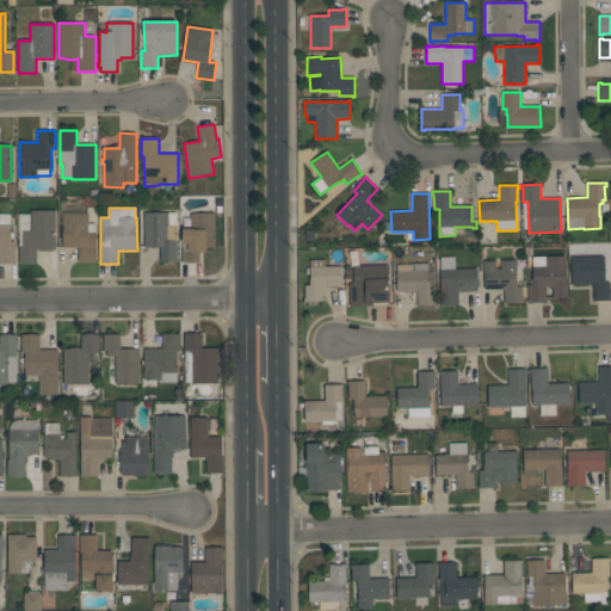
[(53,250),(53,251),(38,251),(38,250),(36,250),(36,264),(19,264),(18,214),(31,214),(31,210),(55,210),(55,250),(53,250)]
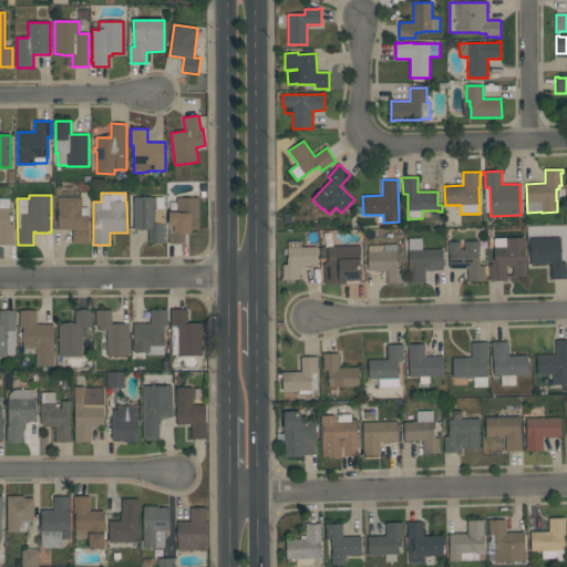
[(73,244),(73,229),(59,229),(59,197),(82,197),(82,208),(88,208),(88,216),(89,216),(89,244),(73,244)]
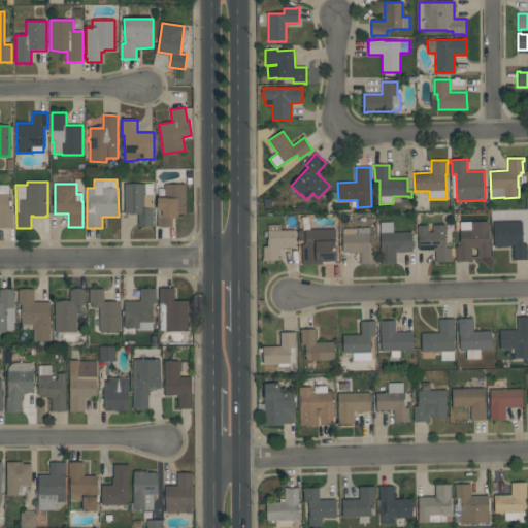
[(138,226),(138,213),(124,213),(125,184),(153,184),(153,195),(154,195),(153,227),(138,226)]
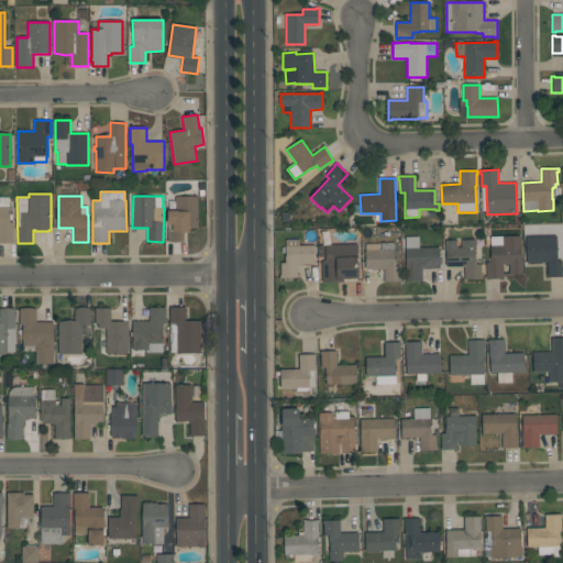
[(184,229),(184,242),(167,242),(167,222),(175,222),(175,196),(198,197),(198,229),(184,229)]
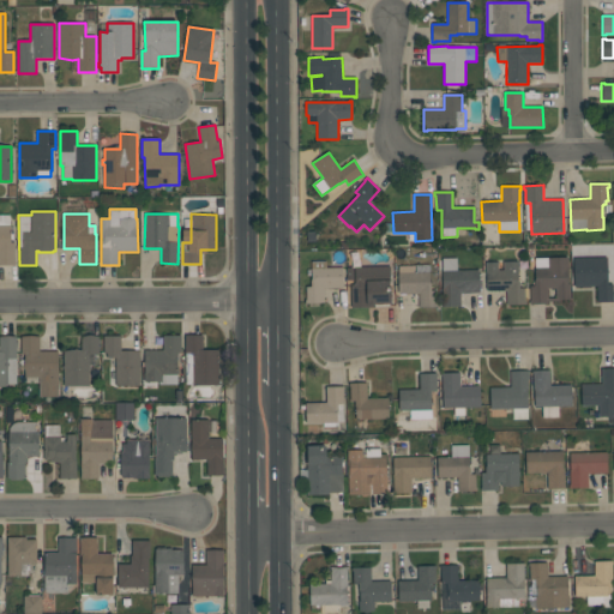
[(0,265),(0,215),(10,215),(10,226),(11,226),(11,248),(14,248),(14,265),(0,265)]
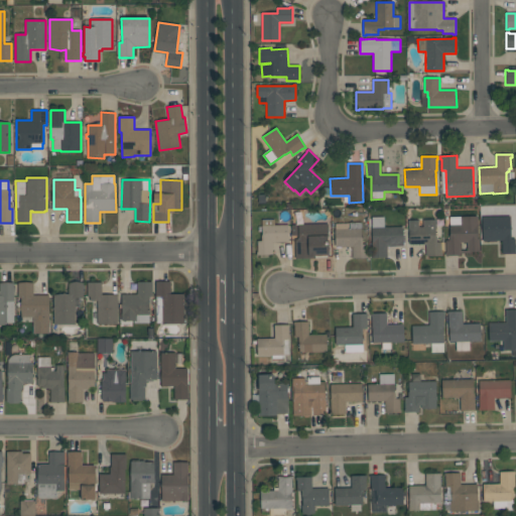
[(276,191),(284,183),(293,191),(285,200),(276,191)]
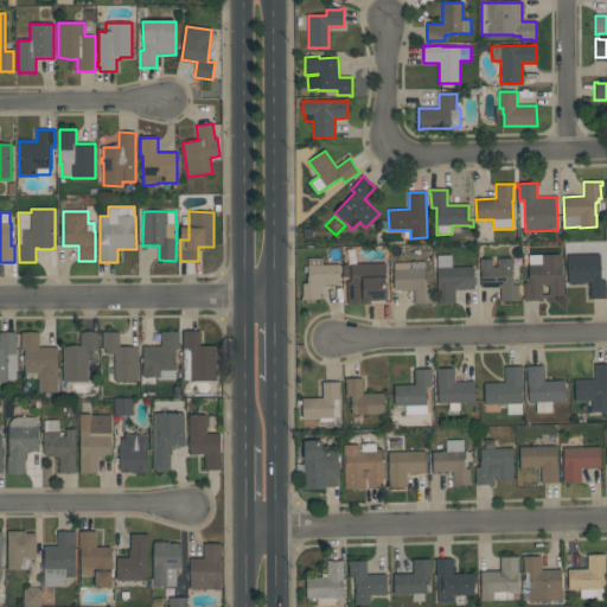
[(304,240),(304,229),(318,229),(317,240),(304,240)]
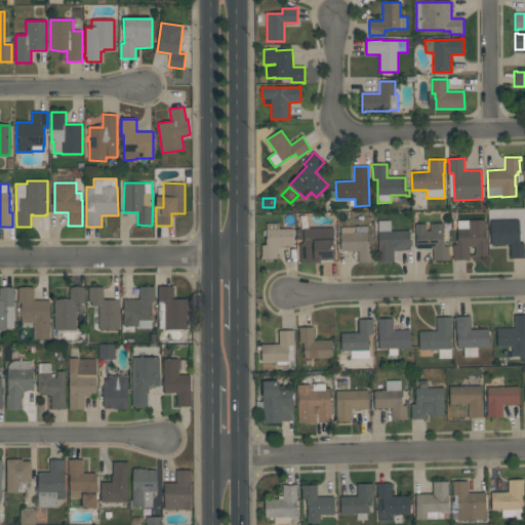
[(457,244),(457,240),(457,220),(486,219),(486,230),(485,230),(486,243),(487,243),(488,255),(478,256),(478,257),(468,258),(469,259),(453,260),(453,257),(454,257),(453,245),(457,244)]
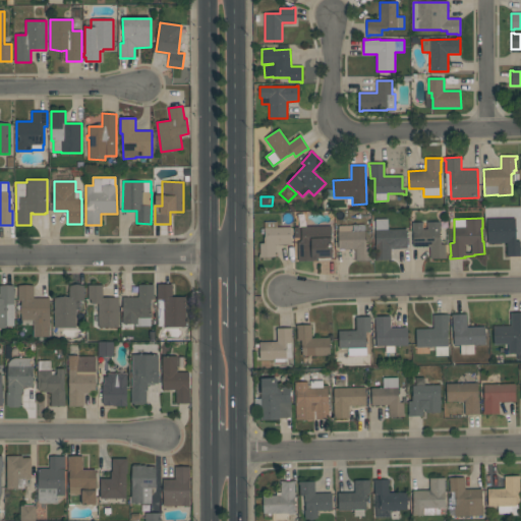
[(375,219),(388,219),(388,229),(407,229),(407,247),(391,247),(391,261),(374,261),(374,257),(375,257),(375,219)]
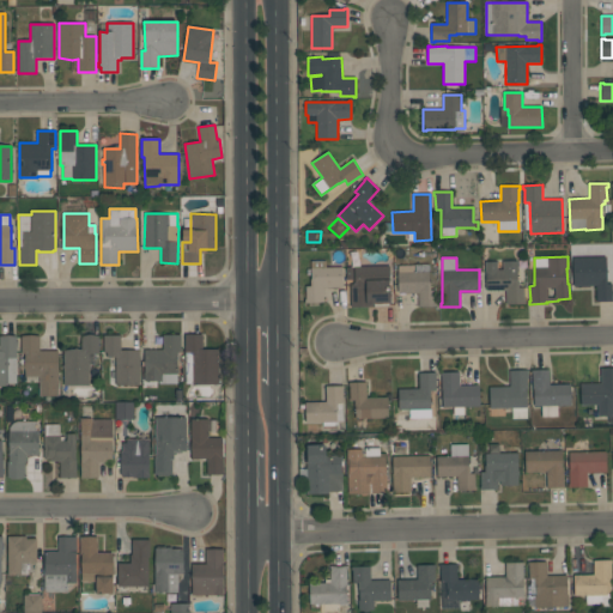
[(323,302),(304,303),(304,299),(305,299),(305,286),(310,286),(310,275),(307,275),(307,269),(311,269),(311,262),(326,261),(326,267),(343,267),(344,287),(323,289),(323,302)]
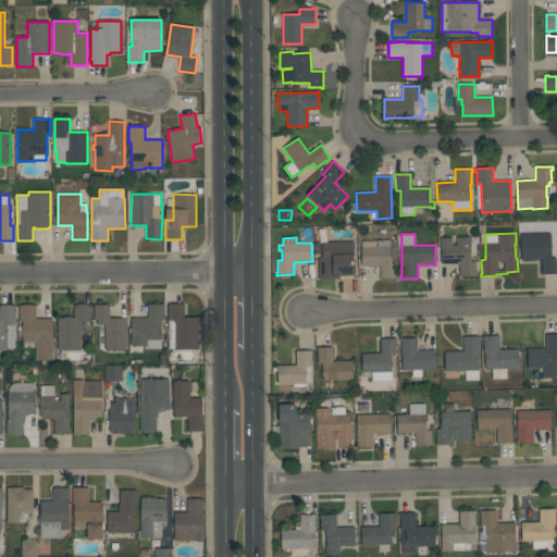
[(441,247),(441,238),(452,238),(452,246),(457,245),(457,237),(470,237),(471,247),(470,247),(470,255),(471,255),(471,262),(475,261),(477,273),(478,273),(478,276),(460,277),(459,264),(442,264),(441,247)]
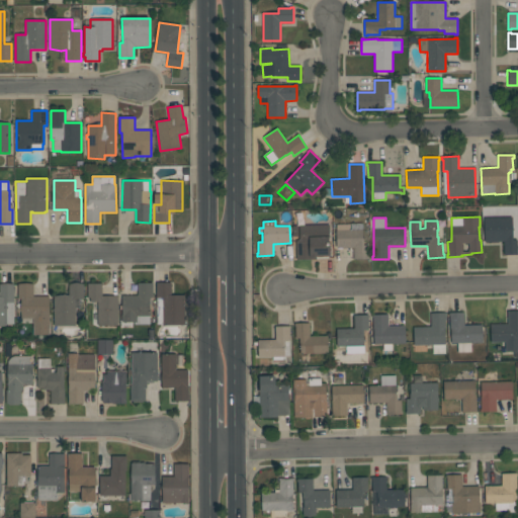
[(329,225),(330,256),(328,257),(329,259),(296,260),(295,241),(299,241),(298,226),(329,225)]
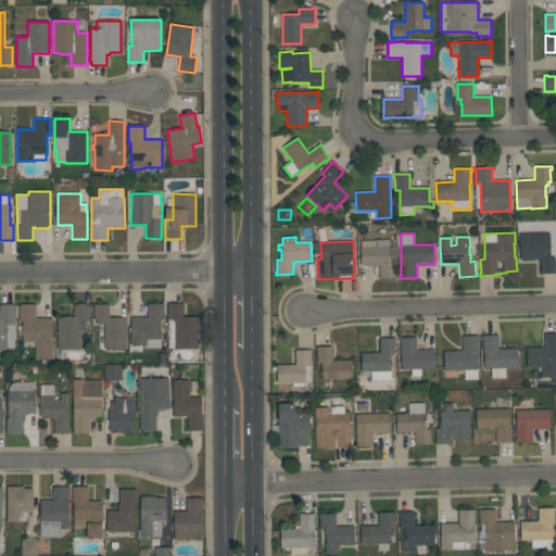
[(550,241),(550,251),(551,250),(551,257),(555,257),(555,270),(555,274),(541,274),(540,260),(521,261),(520,242),(550,241)]
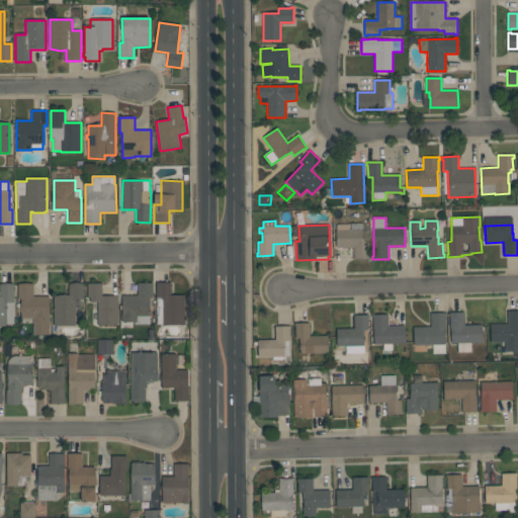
[(353,248),(336,248),(336,231),(363,231),(363,239),(363,245),(368,245),(368,256),(369,256),(369,259),(353,259),(353,248)]
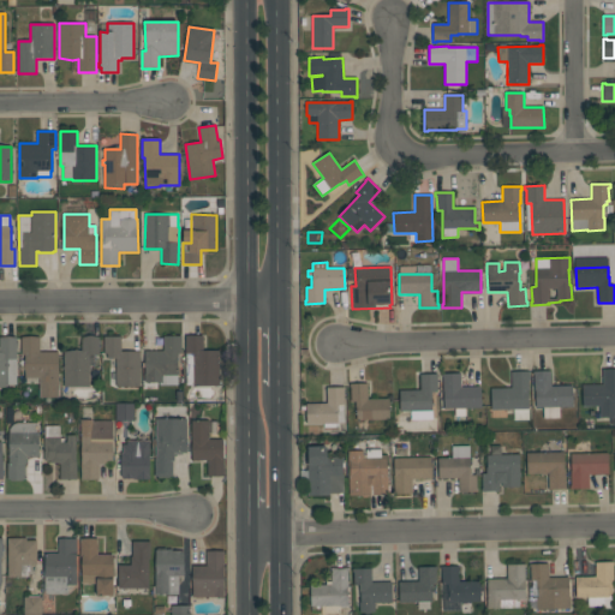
[(160,386),(160,383),(144,383),(144,351),(163,351),(163,335),(181,335),(181,353),(179,353),(178,386),(160,386)]
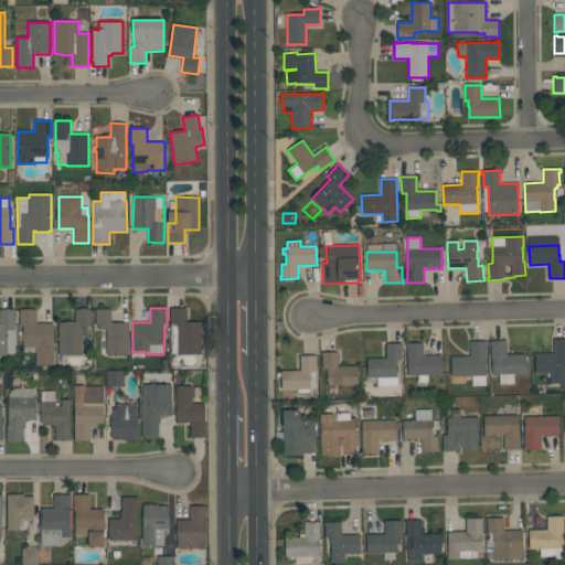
[(8,353),(8,355),(0,355),(0,309),(16,310),(16,353),(8,353)]
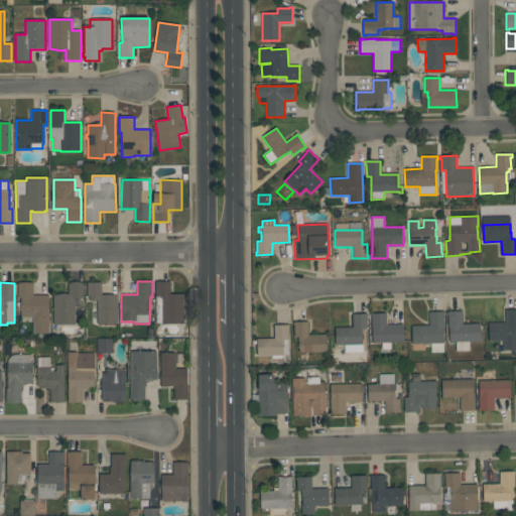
[(98,325),(98,300),(90,300),(90,297),(88,297),(88,282),(102,282),(102,294),(118,294),(117,325),(98,325)]
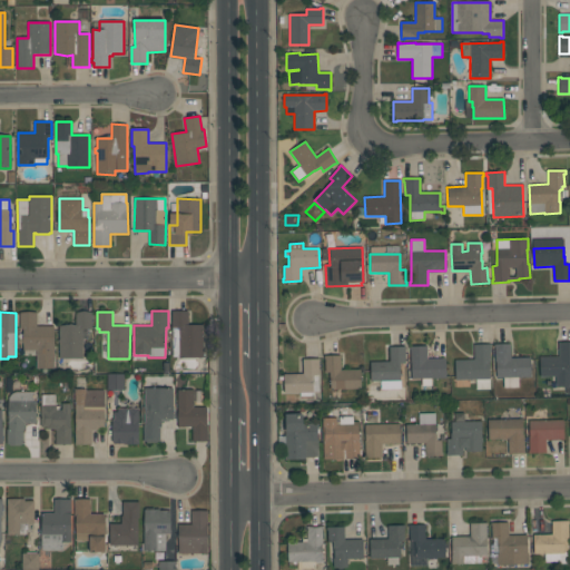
[(179,357),(179,356),(173,356),(173,327),(172,327),(172,312),(188,312),(188,325),(203,325),(204,357),(179,357)]
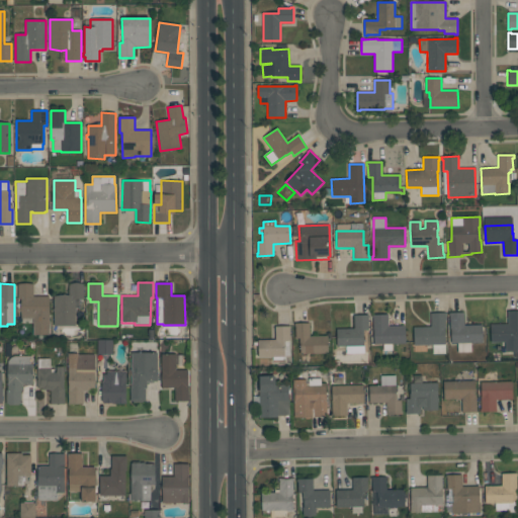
[(33,335),(33,318),(31,318),(31,323),(22,323),(22,319),(21,319),(21,298),(18,298),(17,284),(33,284),(33,296),(49,296),(50,335),(33,335)]
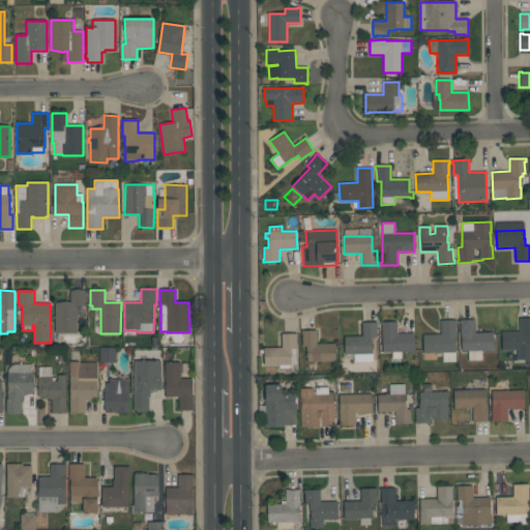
[(55,333),(55,302),(70,302),(70,291),(85,291),(85,305),(77,305),(77,333),(55,333)]
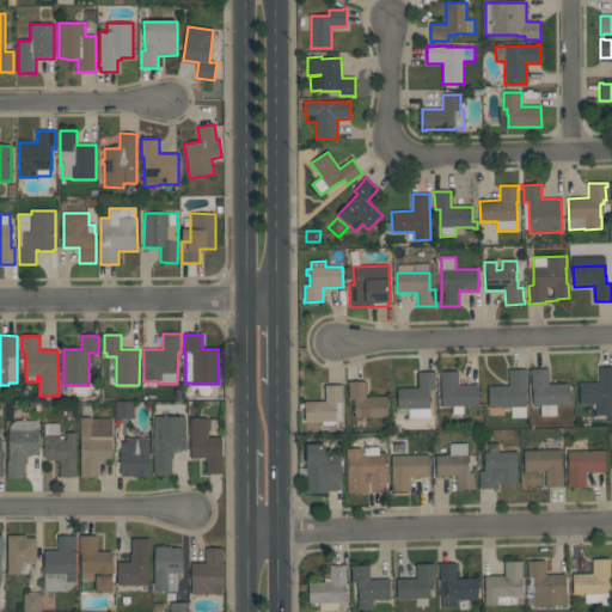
[(580,384),(600,384),(600,367),(611,367),(611,415),(597,416),(597,404),(580,404),(580,384)]
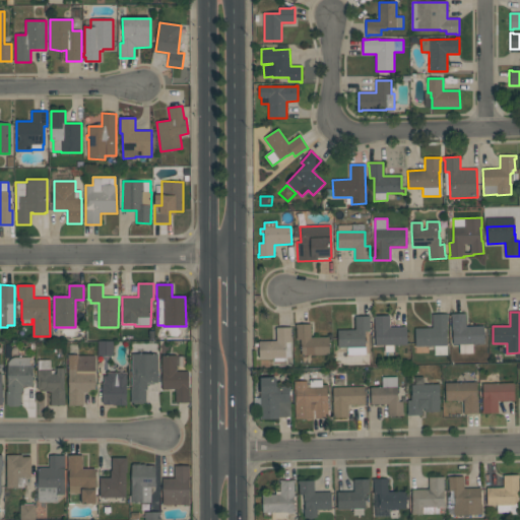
[(452,330),(451,317),(451,314),(465,313),(466,327),(483,326),(484,344),(473,344),(473,353),(459,353),(459,344),(453,345),(452,330)]
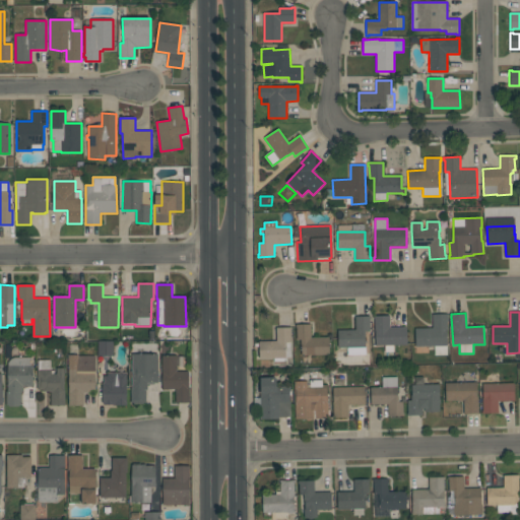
[(415,328),(433,328),(433,314),(448,314),(448,317),(447,317),(447,330),(447,354),(435,355),(434,346),(415,346),(415,328)]
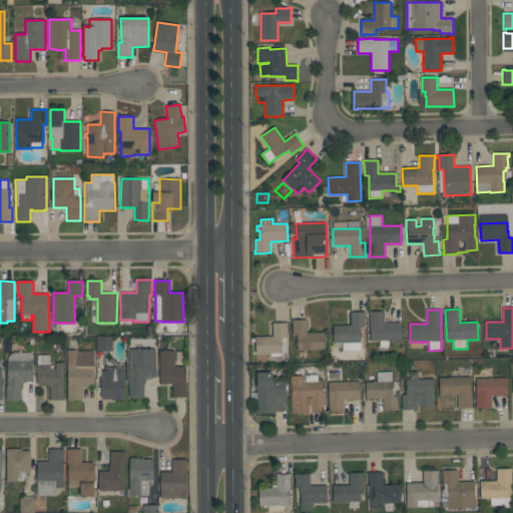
[(333,326),(351,326),(350,312),(366,312),(366,315),(365,315),(365,327),(360,327),(361,332),(360,332),(360,342),(361,342),(361,350),(343,351),(343,343),(334,343),(333,326)]
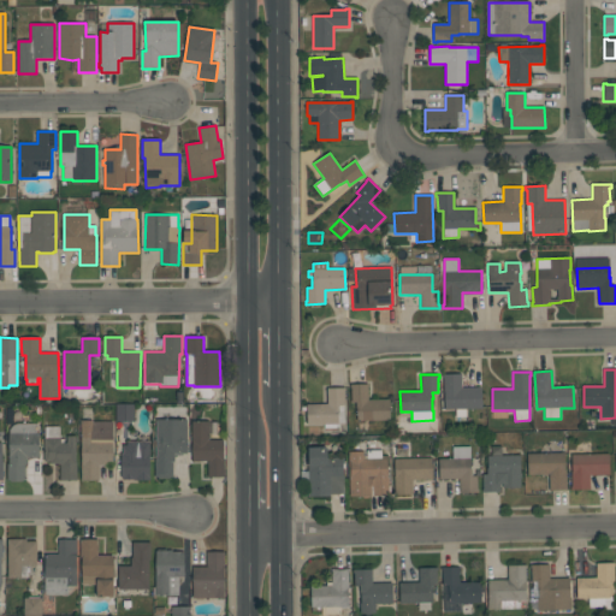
[(444,392),(443,378),(443,374),(462,374),(462,389),(481,388),(481,409),(466,409),(466,418),(456,418),(456,409),(445,409),(444,392)]
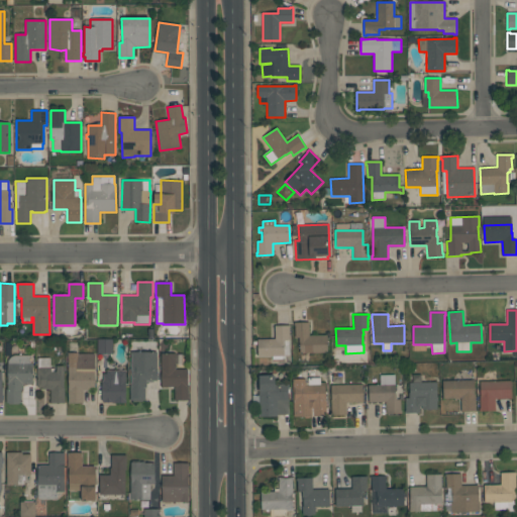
[(299,337),(295,338),(295,325),(294,325),(294,323),(308,322),(309,336),(327,335),(327,352),(300,353),(299,337)]
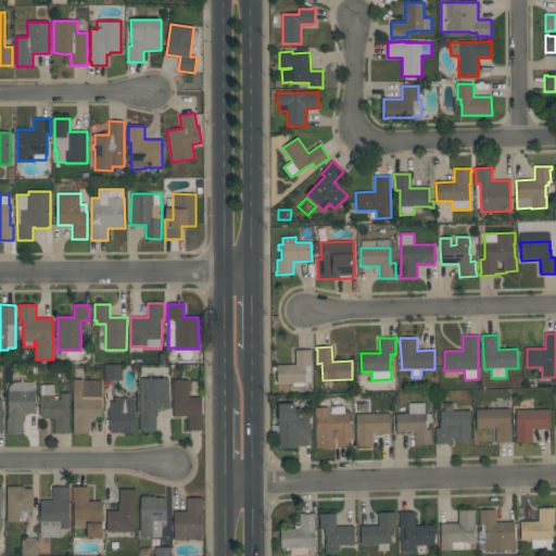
[(277,371),(272,371),(272,367),(277,367),(276,365),(295,364),(295,351),(312,350),(312,353),(311,353),(312,382),(306,382),(306,387),(293,387),(292,383),(277,384),(277,371)]
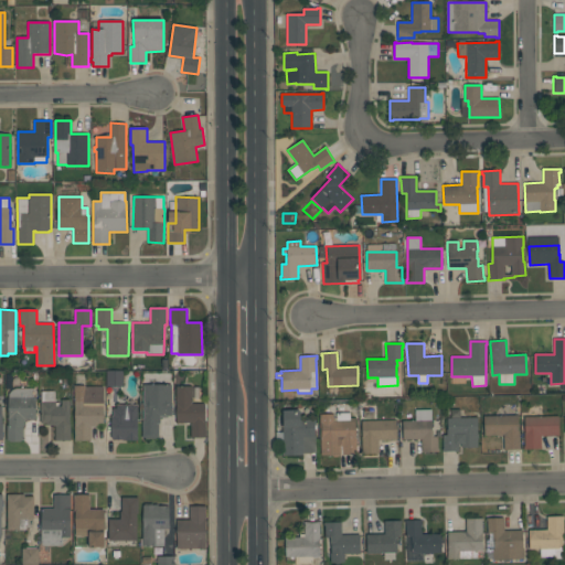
[(106,386),(106,371),(123,371),(123,386),(106,386)]
